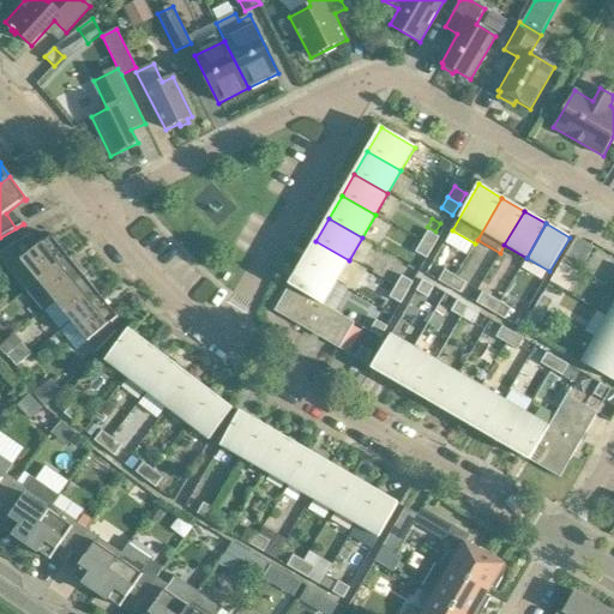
[(428,232),(422,242),(433,248),(439,238),(428,232)]
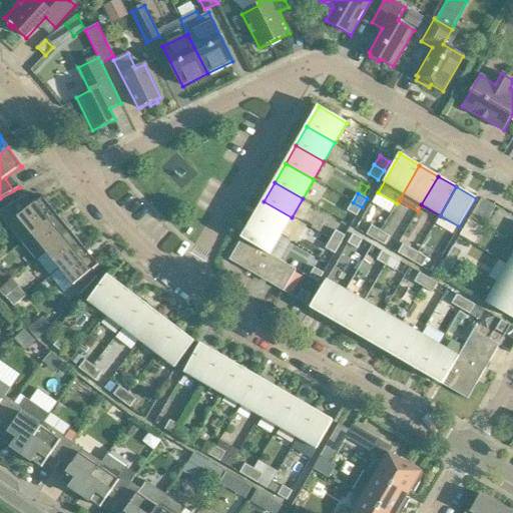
[(57,214),(43,197),(32,206),(25,197),(27,196),(26,195),(0,209),(0,217),(21,243),(22,243),(57,214)]
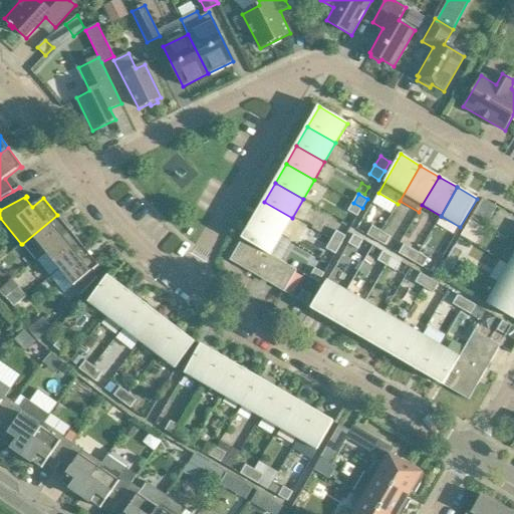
[(471,218),(472,219),(485,227),(497,207),(483,199),(471,218)]
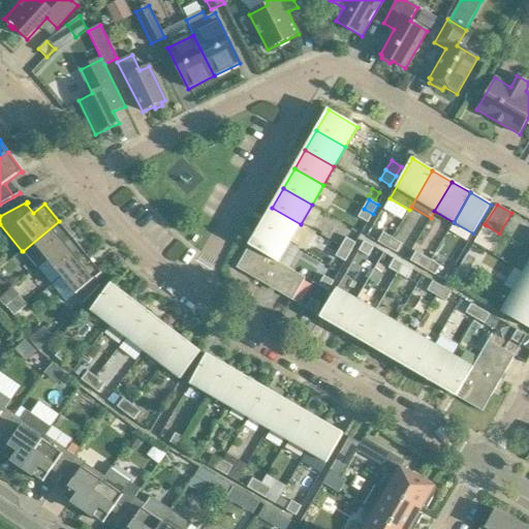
[(301,224),(272,208),(260,226),(289,243),(301,224)]
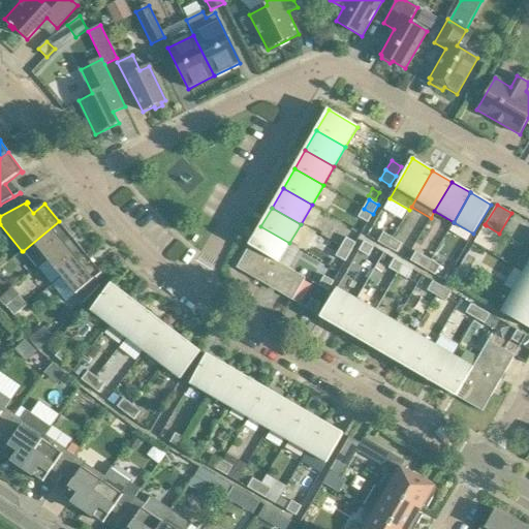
[(368,223),(373,214),(364,209),(358,218),(368,223)]
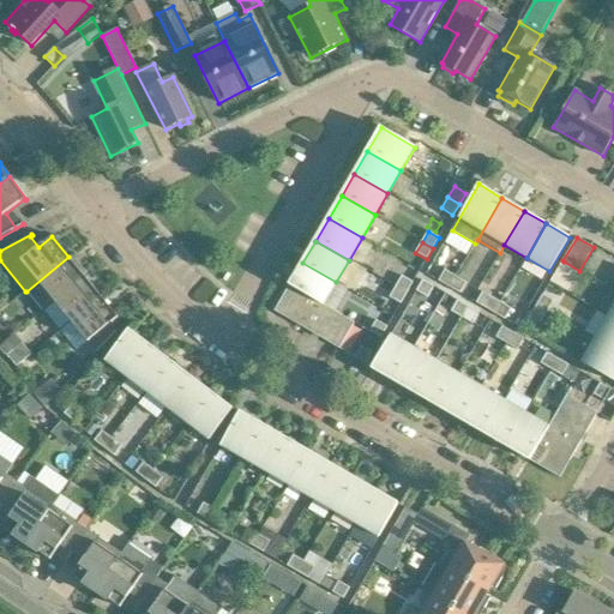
[(84,277),(68,257),(26,292),(43,311),(84,277)]
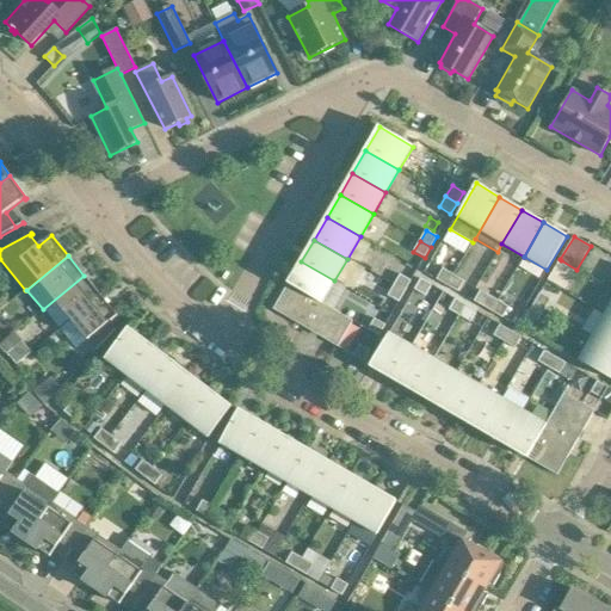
[(458,258),(450,271),(470,284),(477,271),(458,258)]
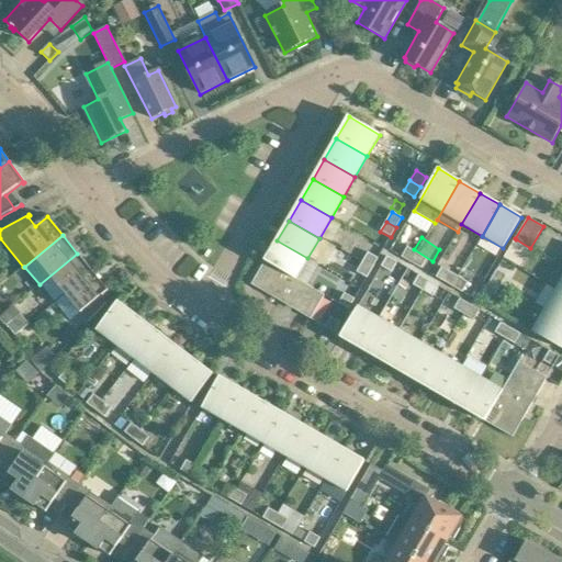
[(508,249),(503,259),(515,267),(527,246),(525,245),(515,239),(508,249)]
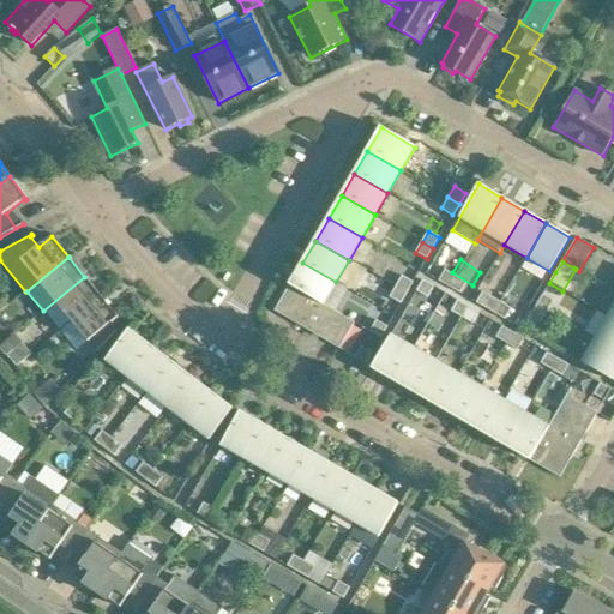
[(336,282),(302,263),(289,286),(323,305),(336,282)]
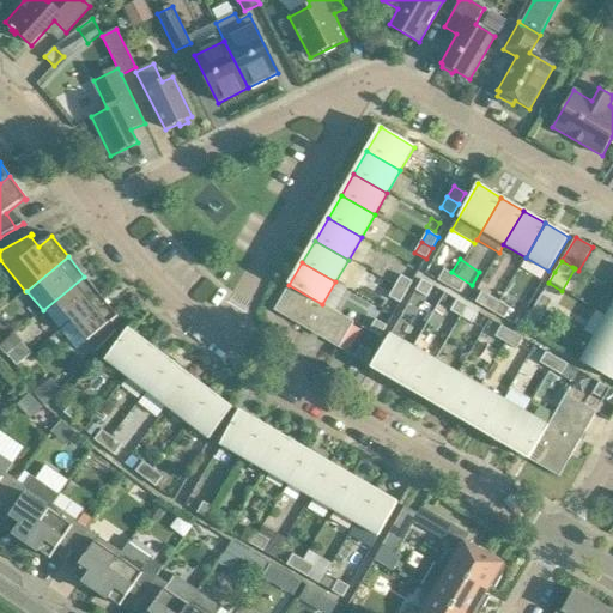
[(448,287),(455,277),(444,269),(437,281),(448,287)]
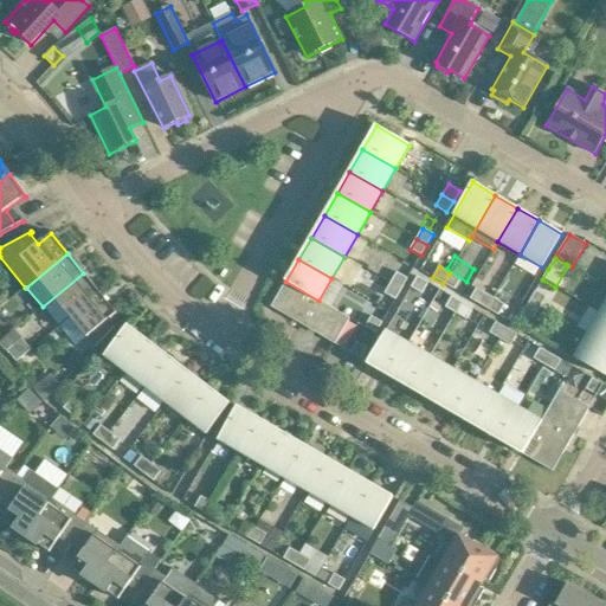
[(397,272),(391,283),(401,290),(407,279),(397,272)]
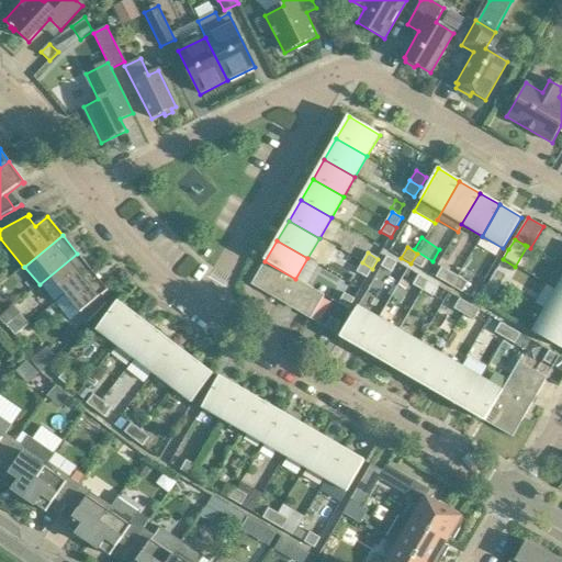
[(92,272),(77,254),(40,284),(55,303),(92,272)]
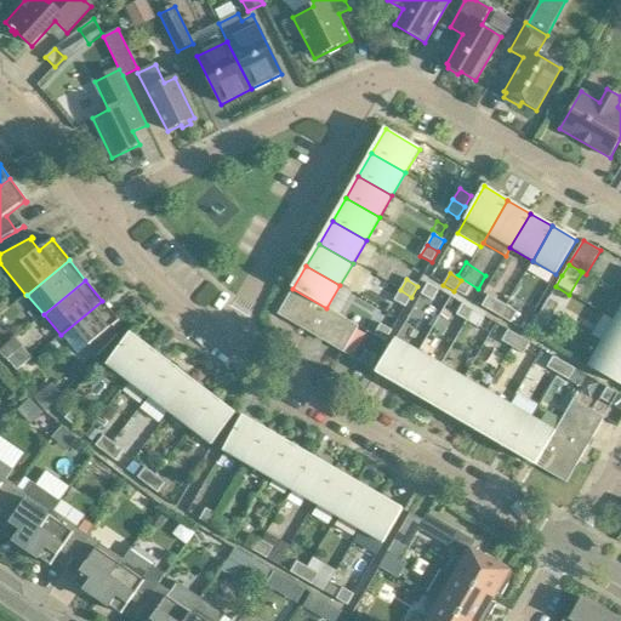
[(472,286),(461,280),(454,291),(465,297),(472,286)]
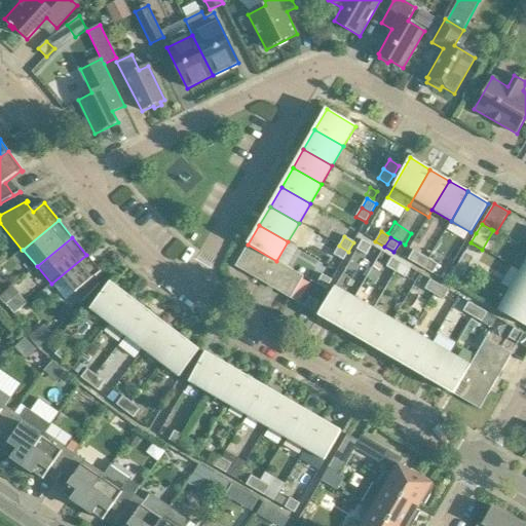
[(371,246),(362,240),(357,250),(366,256),(371,246)]
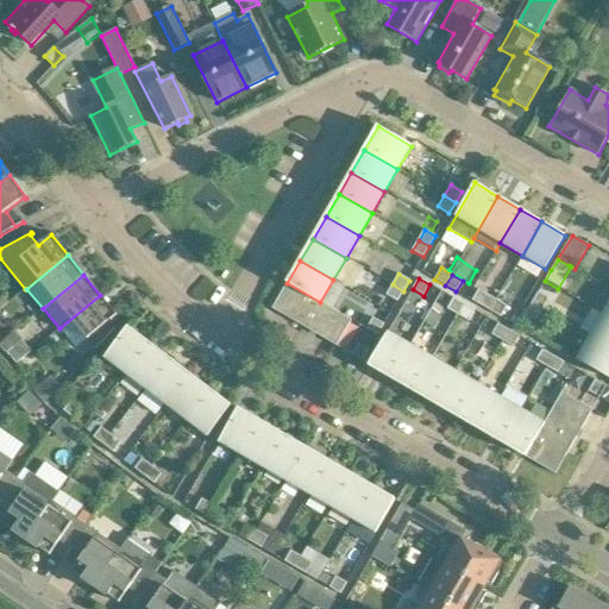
[(493,280),(485,293),(514,306),(520,294),(493,280)]
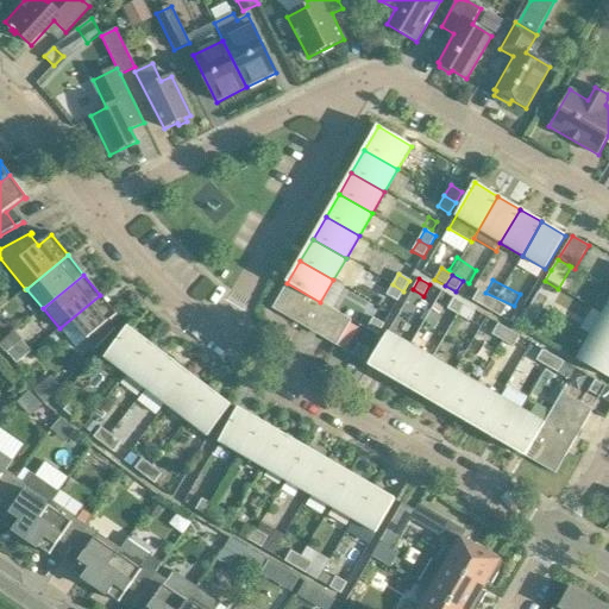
[(351,320),(320,302),(287,283),(272,309),(337,346),(351,320)]
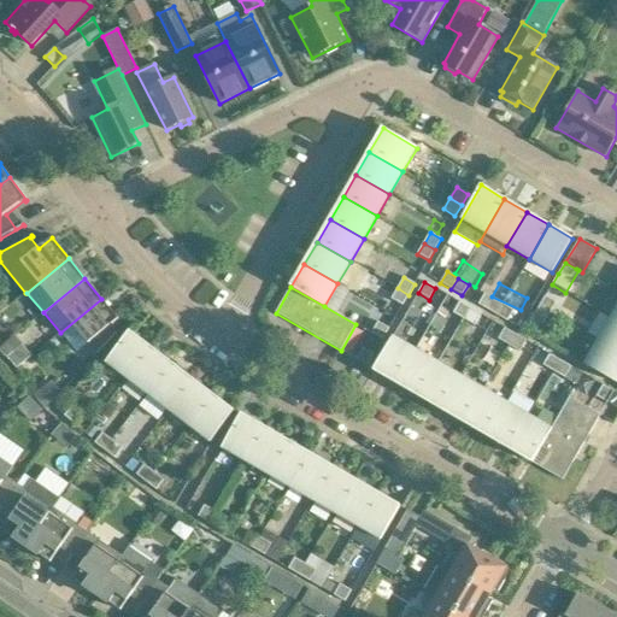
[(403,306),(409,295),(398,288),(392,299),(403,306)]
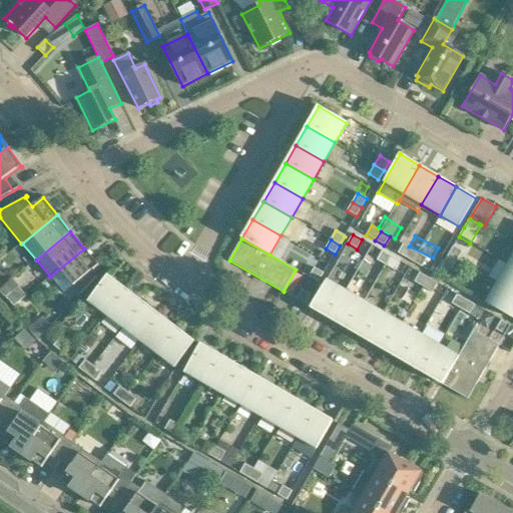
[(398,253),(413,263),(418,252),(403,244),(398,253)]
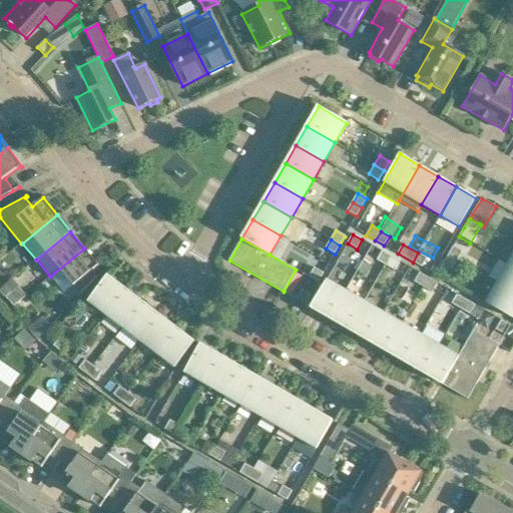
[(448,255),(455,260),(457,261),(462,251),(453,246),(448,255)]
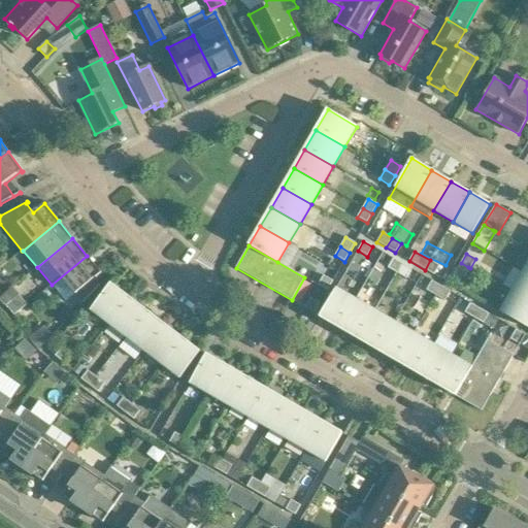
[(101,273),(87,256),(52,285),(66,302),(83,289),(89,296),(83,302),(84,303),(100,286),(99,285),(99,286),(94,279),(101,273)]
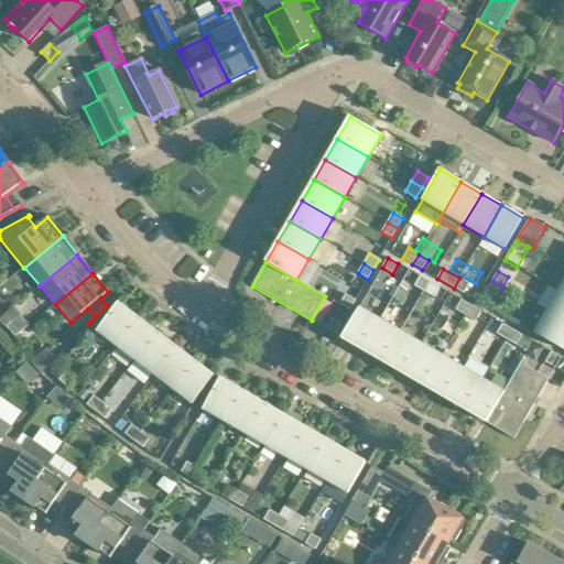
[(424,292),(430,282),(420,277),(414,286),(424,292)]
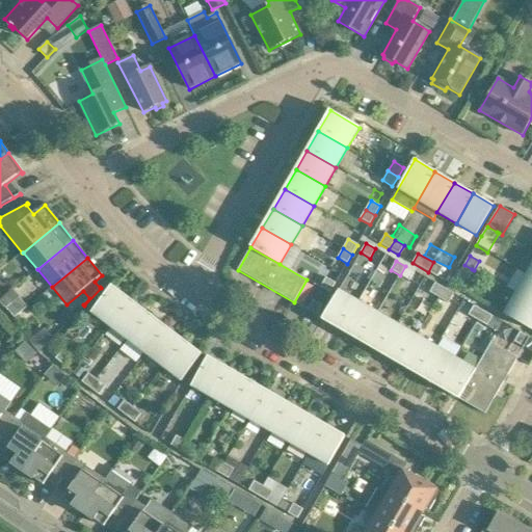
[(443,268),(433,262),(428,272),(437,277),(443,268)]
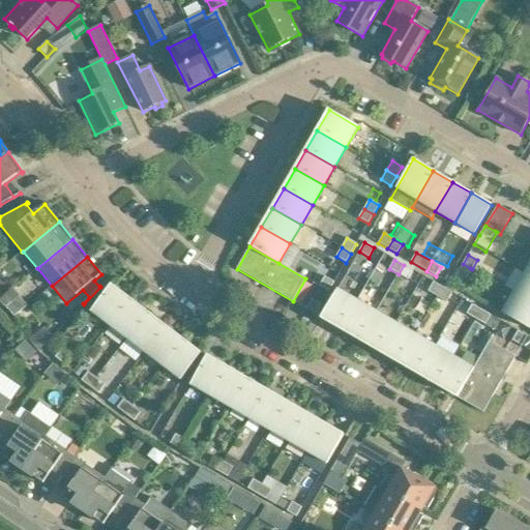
[(472,269),(470,268),(463,264),(458,273),(467,278),(472,269)]
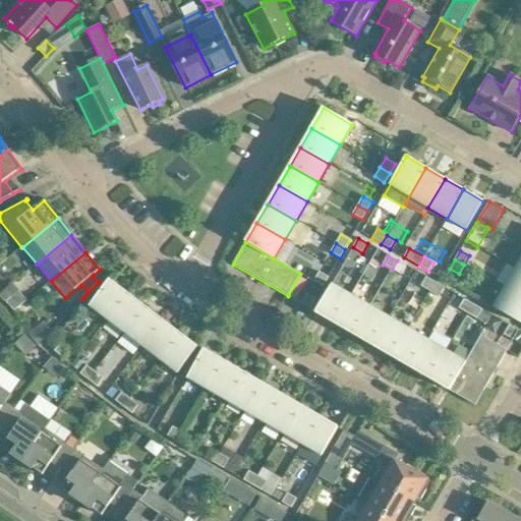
[(406,266),(397,261),(392,270),(401,275),(406,266)]
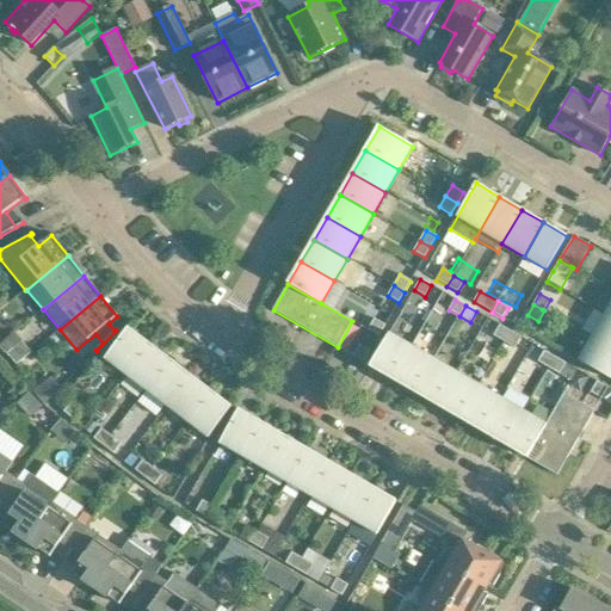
[(363,326),(378,337),(386,326),(375,319),(374,321),(355,310),(350,319),(363,326)]
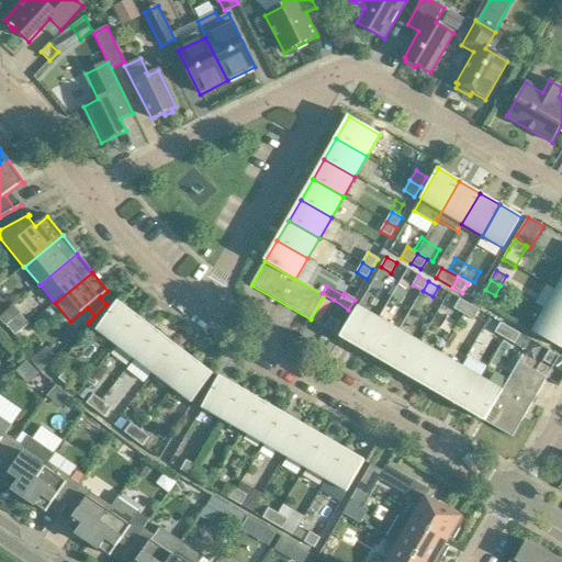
[(561,321),(561,293),(557,291),(544,311),(561,321)]
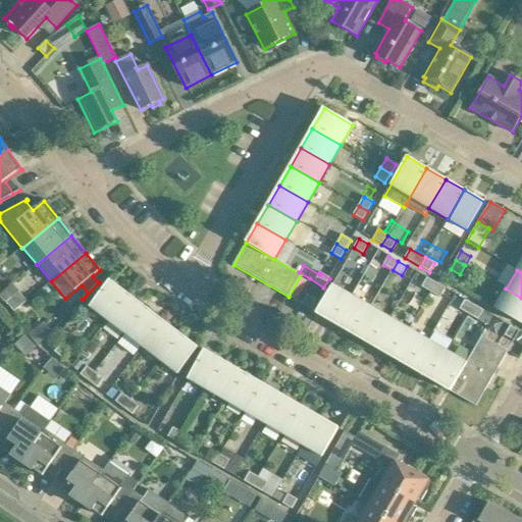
[(31,304),(41,292),(24,276),(13,290),(31,304)]
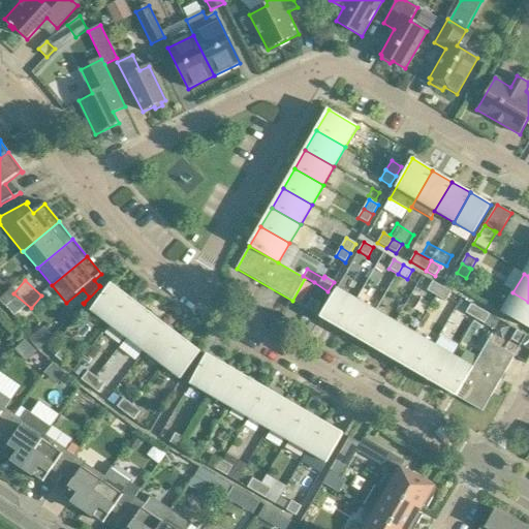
[(436,297),(442,287),(433,282),(427,291),(436,297)]
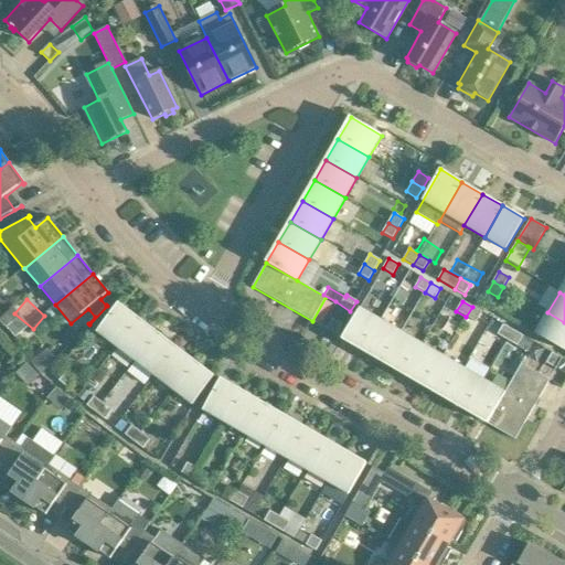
[(116,347),(138,318),(118,304),(97,332),(116,347)]
